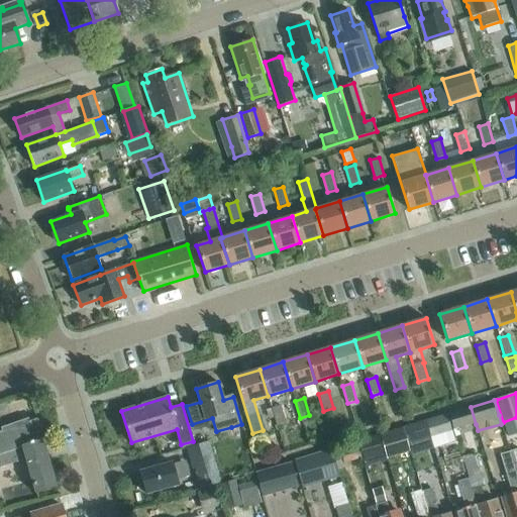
[(286,422),(281,405),(271,408),(277,425),(286,422)]
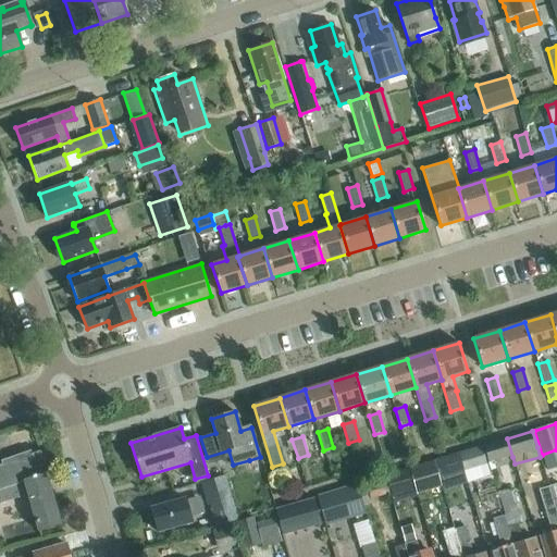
[(512,457),(507,438),(483,445),(490,470),(495,469),(494,462),(512,457)]
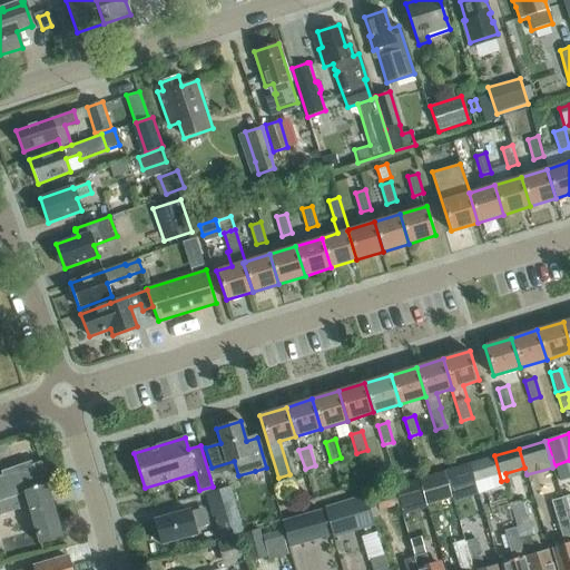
[(498,474),(492,457),(469,464),(474,482),(498,474)]
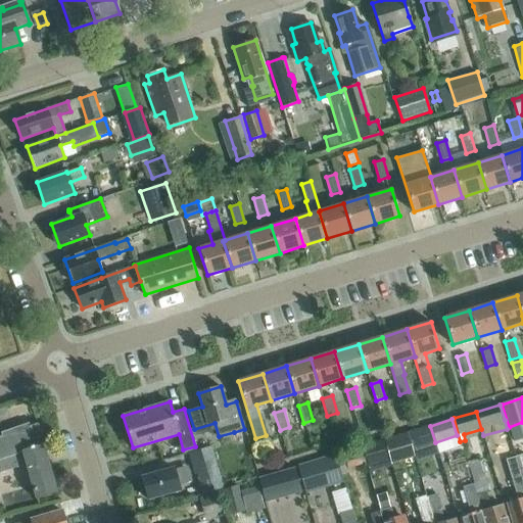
[(0,473),(18,467),(17,462),(25,459),(36,498),(56,492),(43,444),(42,444),(35,425),(37,425),(36,424),(0,435),(0,473)]
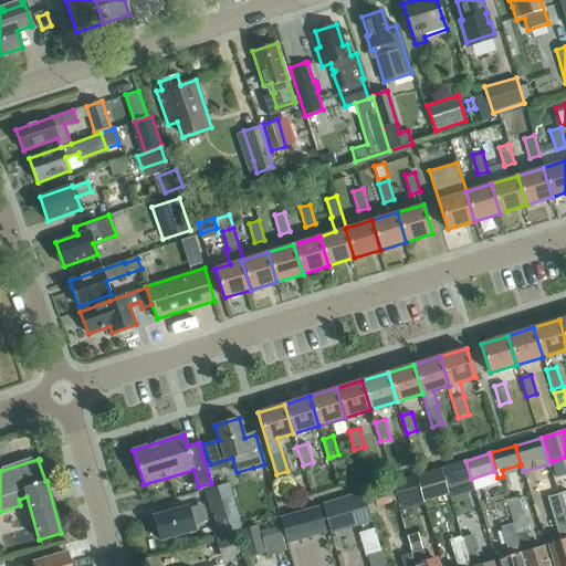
[(471,479),(465,461),(440,468),(448,495),(449,494),(447,485),(471,479)]
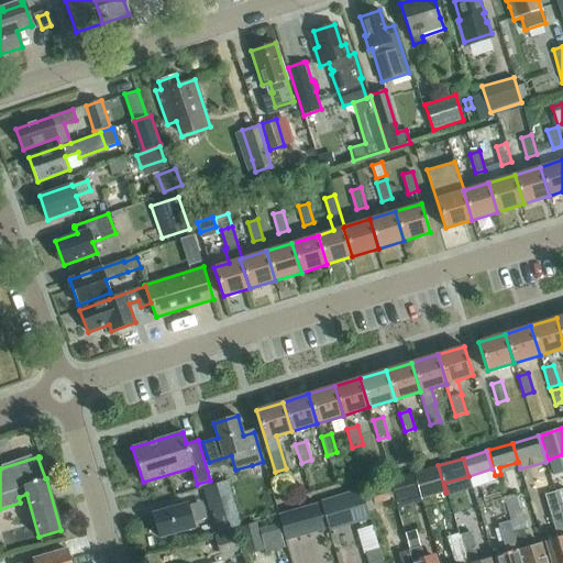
[(255,473),(265,470),(263,462),(252,465),(255,473)]
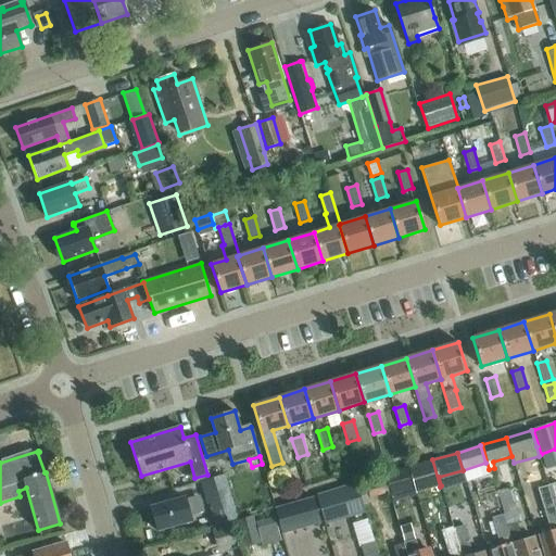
[(440,487),(432,459),(407,467),(414,489),(416,493),(440,487)]
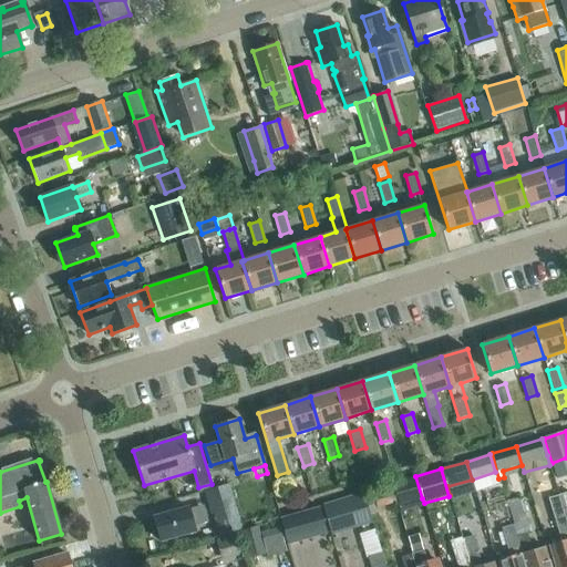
[(422,498),(415,476),(392,484),(399,506),(422,498)]
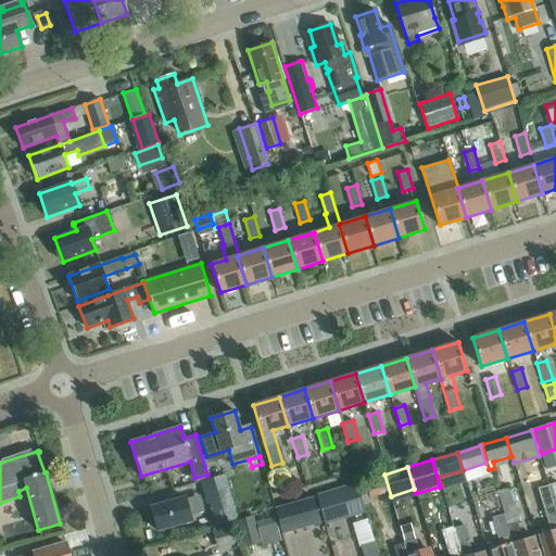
[(235,506),(225,475),(202,481),(206,494),(211,493),(216,512),(235,506)]
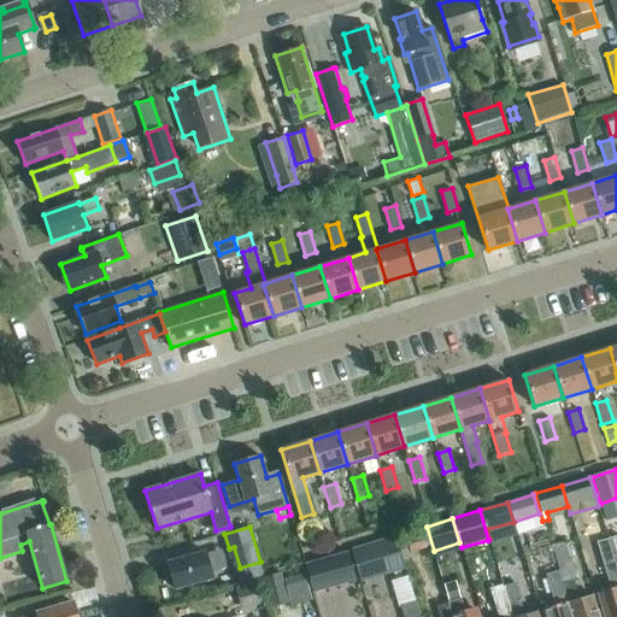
[(410,554),(430,548),(425,534),(405,541),(410,554)]
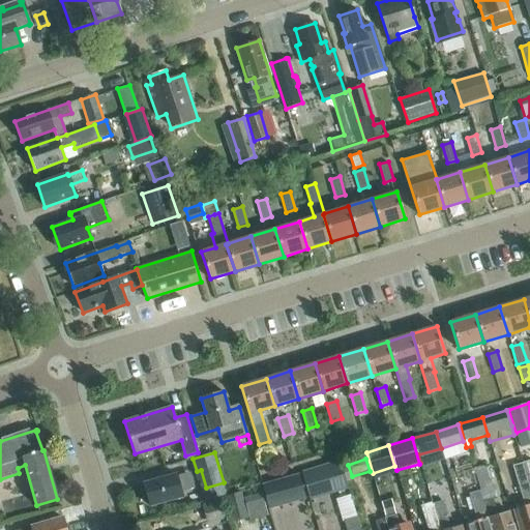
[(348,490),(341,464),(340,462),(301,473),(310,501),(348,490)]
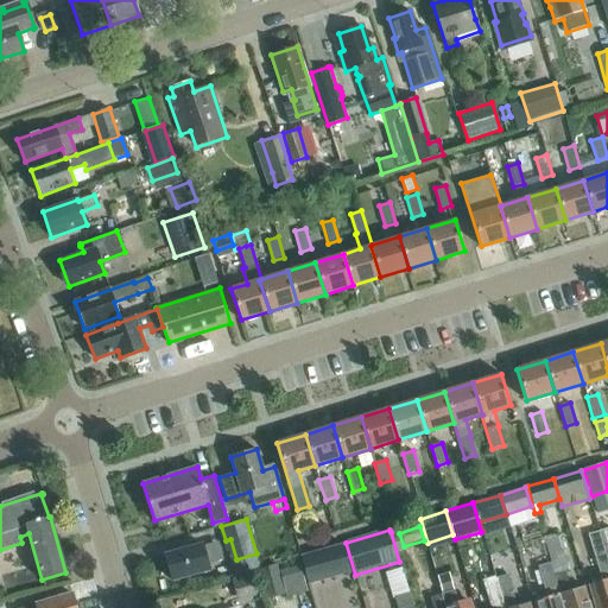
[(607,607),(607,559),(600,531),(588,534),(602,582),(589,586),(595,607),(607,607)]
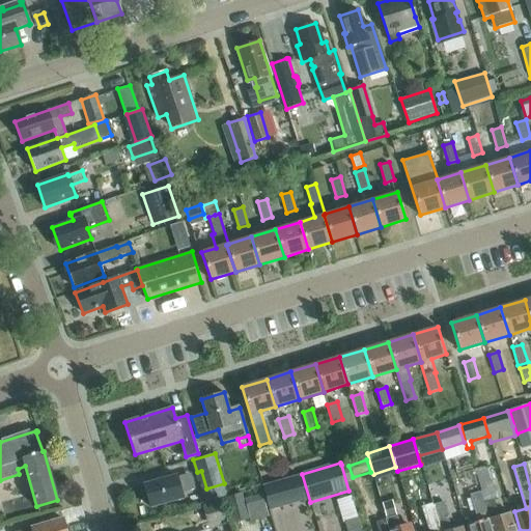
[(498,516),(494,500),(498,499),(487,466),(473,470),(492,530),(514,530),(510,512),(498,516)]
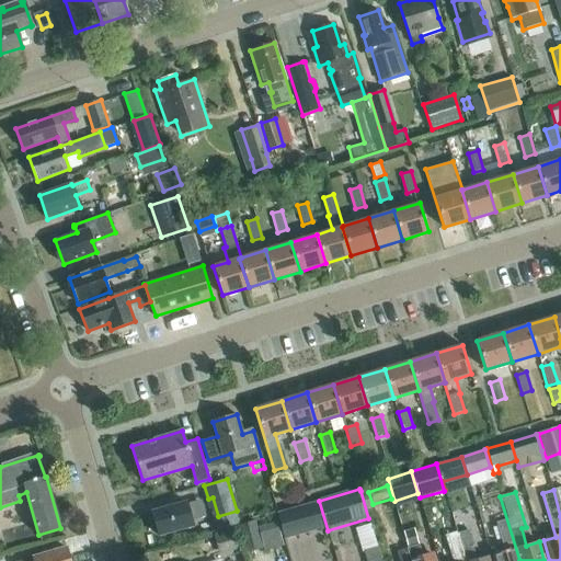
[(519,560),(500,496),(491,499),(499,522),(496,522),(505,551),(493,556),(494,560),(519,560)]
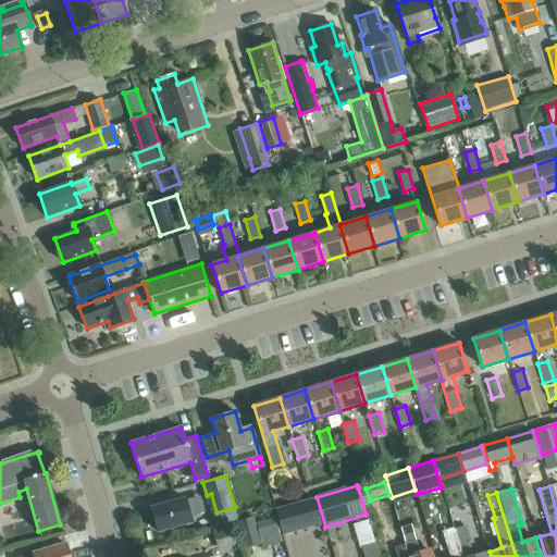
[(320,522),(313,497),(275,509),(283,534),(320,522)]
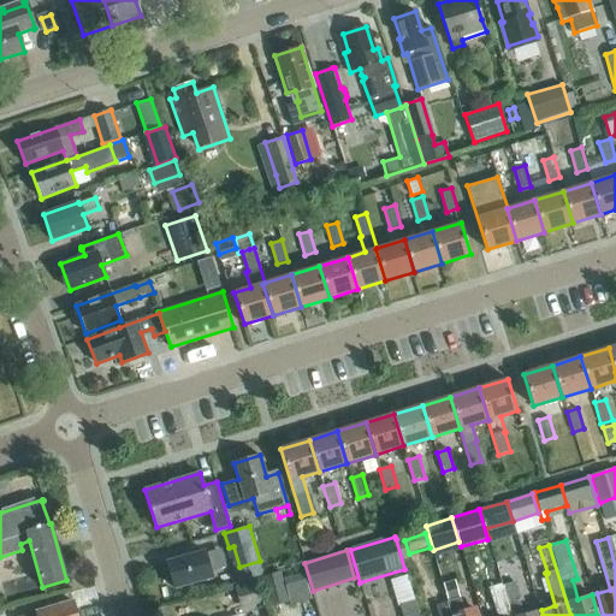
[(209,569),(225,564),(223,554),(206,558),(205,551),(166,562),(175,588),(212,578),(209,569)]
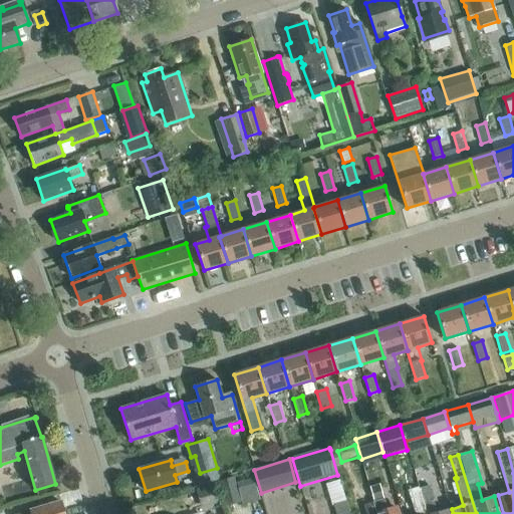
[(253,479),(237,484),(242,503),(259,498),(253,479)]
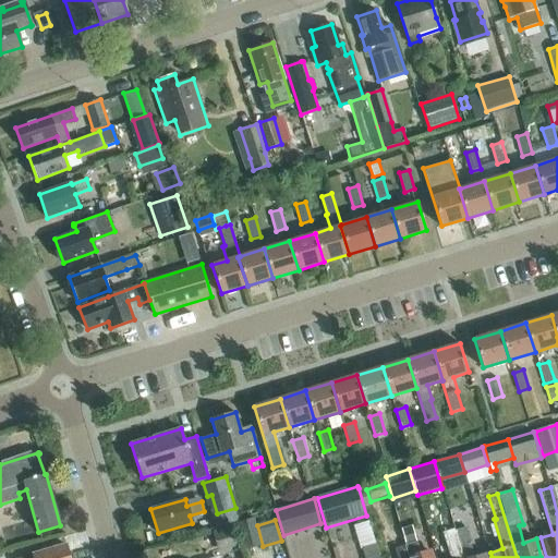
[(261,544),(254,523),(237,529),(243,549),(261,544)]
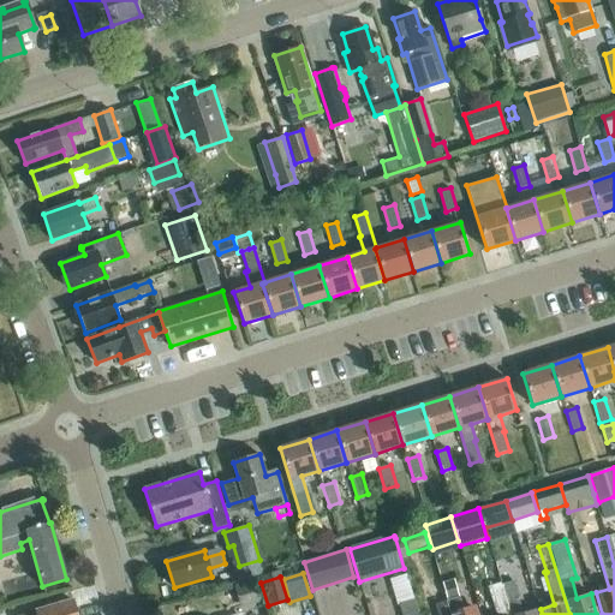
[(257,579),(236,585),(243,607),(264,601),(257,579)]
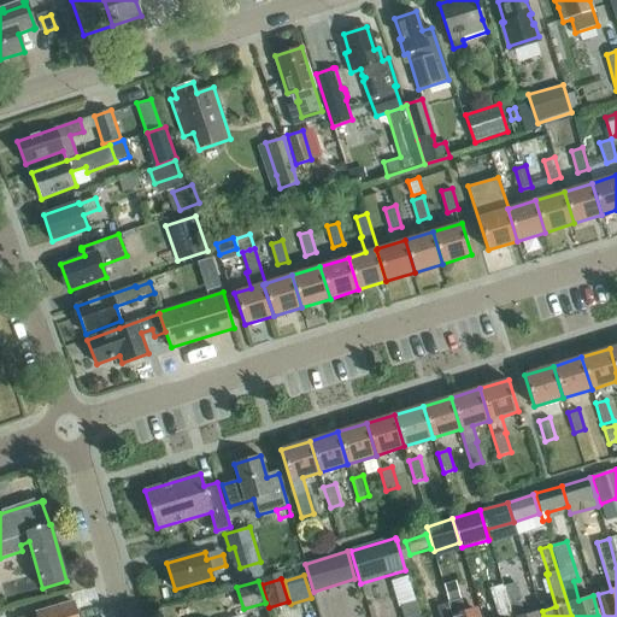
[(442,586),(447,600),(459,597),(454,582),(442,586)]
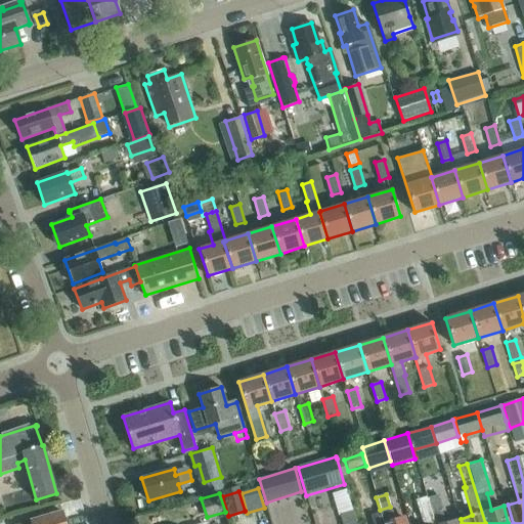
[(383,523),(379,510),(380,510),(376,497),(376,495),(367,497),(373,514),(370,515),(373,523),(383,523)]
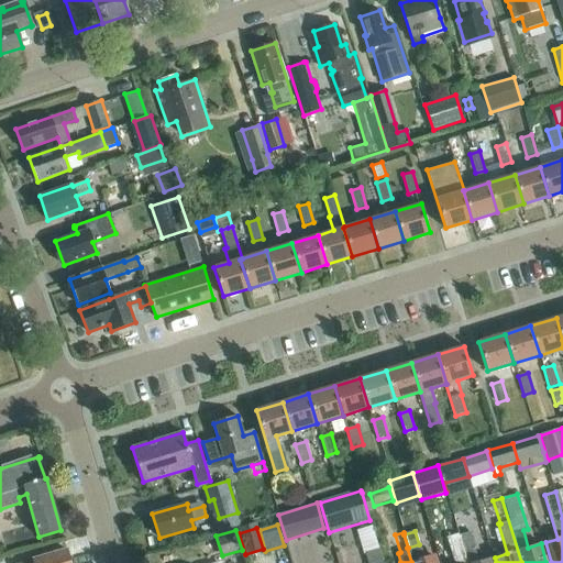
[(478,562),(473,545),(470,532),(459,536),(466,562),(492,562),(490,559),(478,562)]
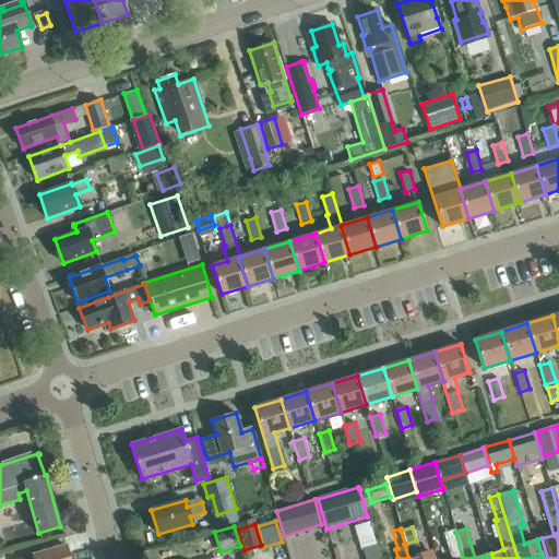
[(463,558),(455,532),(455,530),(444,533),(452,558),(463,558)]
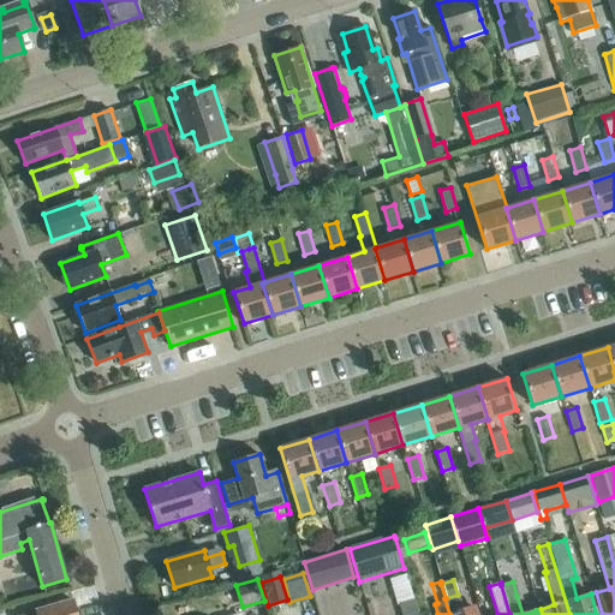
[(477,614),(475,605),(463,609),(459,593),(458,595),(446,598),(445,598),(449,614),(477,614)]
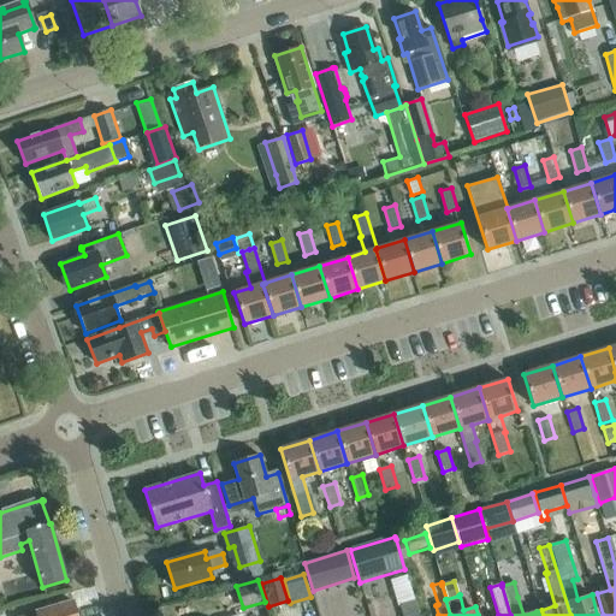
[(76,615),(72,602),(21,615),(76,615)]
